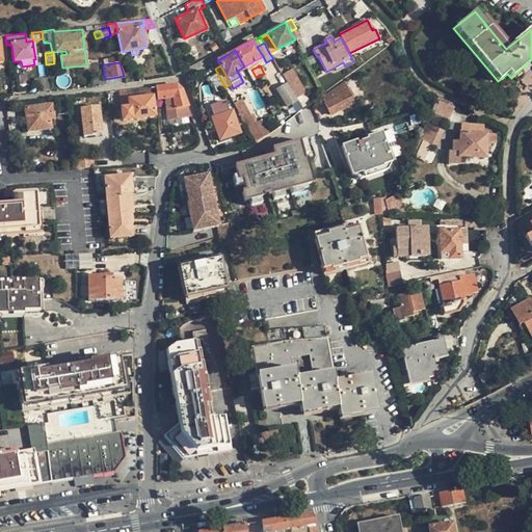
[(287,68),(281,71),(290,88),(296,85),(287,68)]
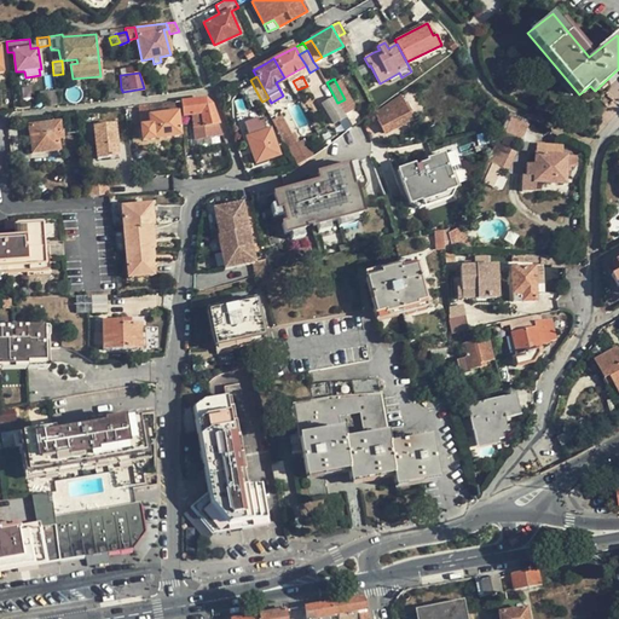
[(261,100),(253,85),(243,91),(250,106),(261,100)]
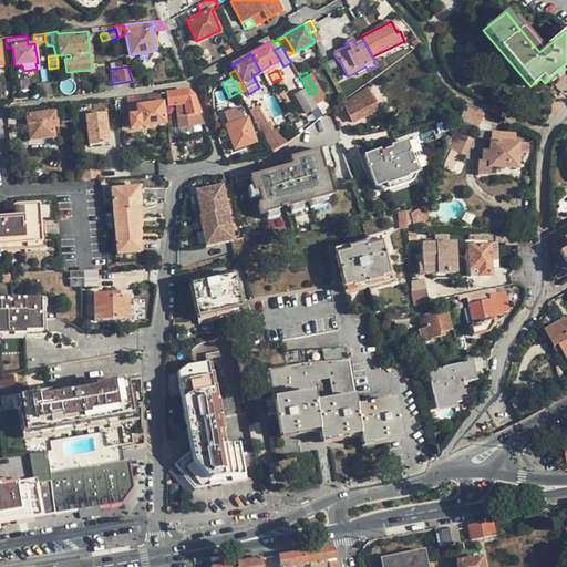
[(379,84),(374,78),(369,82),(366,83),(371,90),(379,84)]
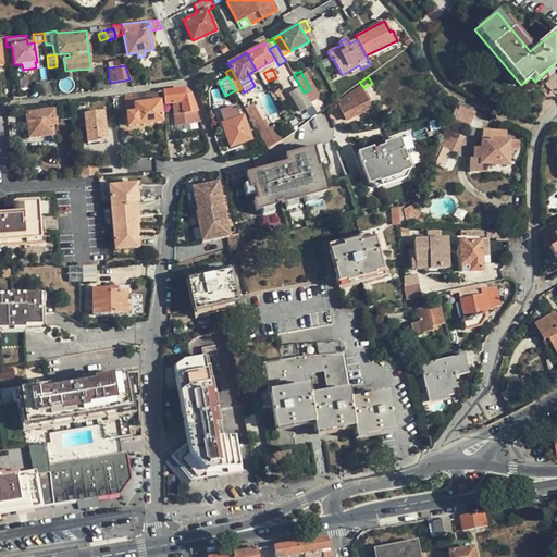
[(52,96),(50,81),(41,82),(39,97),(52,96)]
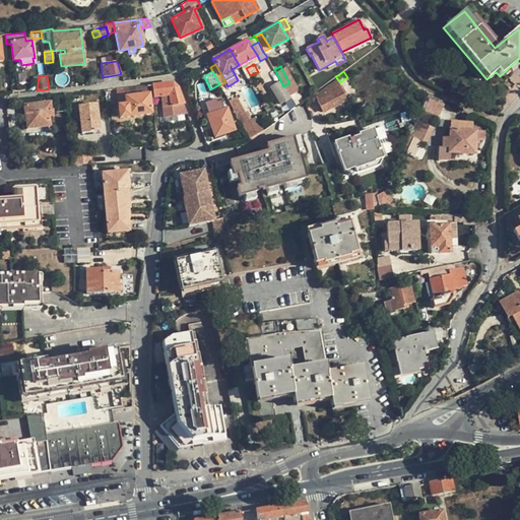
[(104,83),(103,77),(103,75),(102,75),(88,76),(90,84),(104,83)]
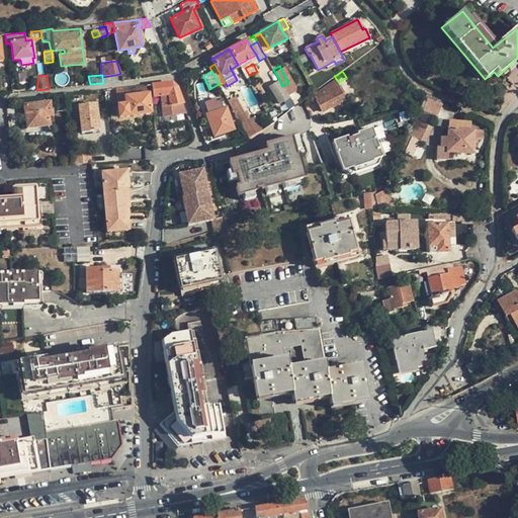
[(322,111),(346,98),(338,84),(336,80),(314,95),(322,111)]
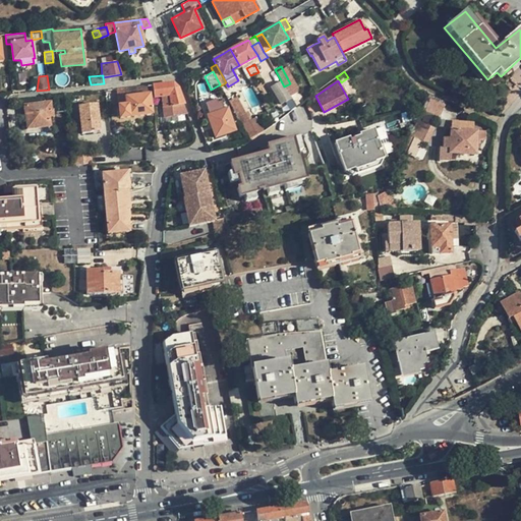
[(281,104),(290,99),(281,81),(271,87),(281,104)]
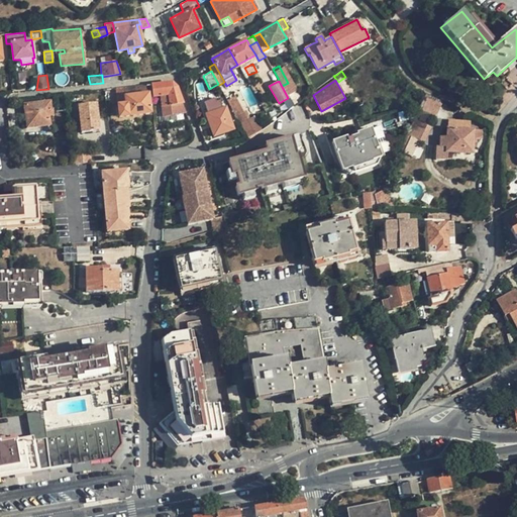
[(186,112),(177,88),(172,82),(151,84),(153,98),(161,97),(164,116),(186,112)]
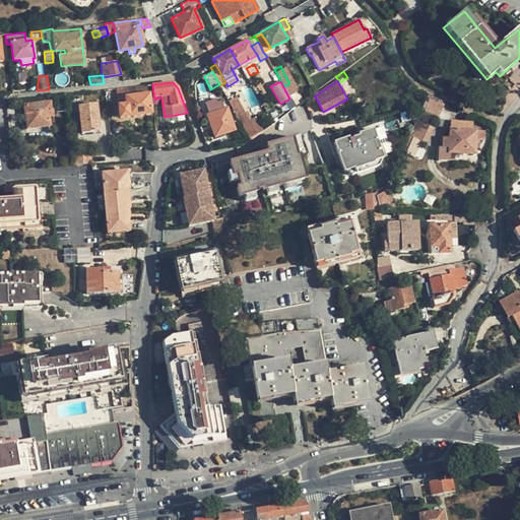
[(283,86),(288,94),(295,91),(296,90),(290,82),(289,83),(283,86)]
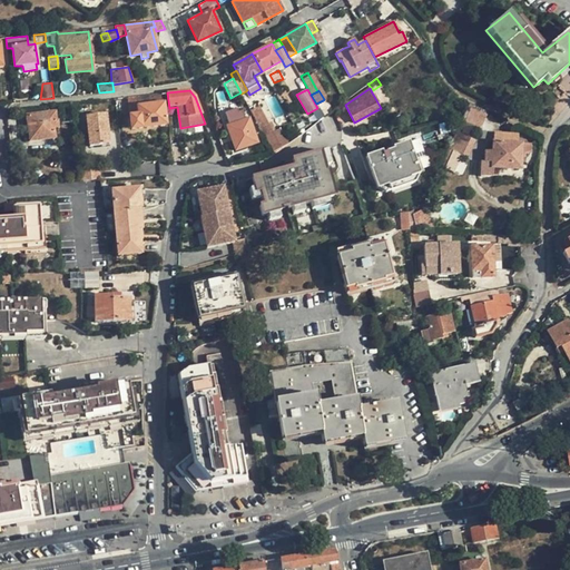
[(377,90),(372,92),(381,108),(384,107),(377,90)]
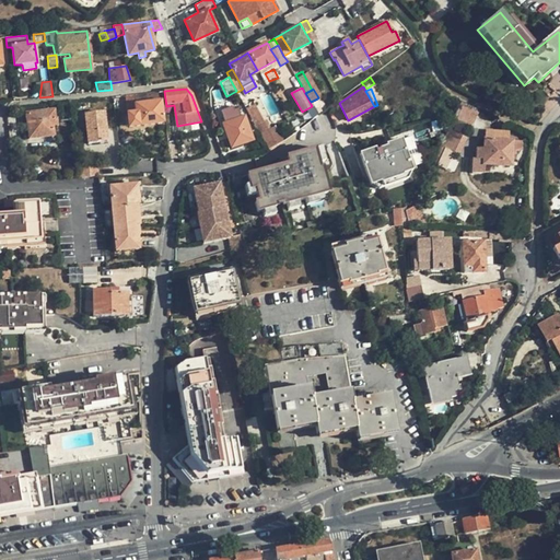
[(156,93),(126,96),(129,126),(161,123),(159,101),(158,101),(156,93)]
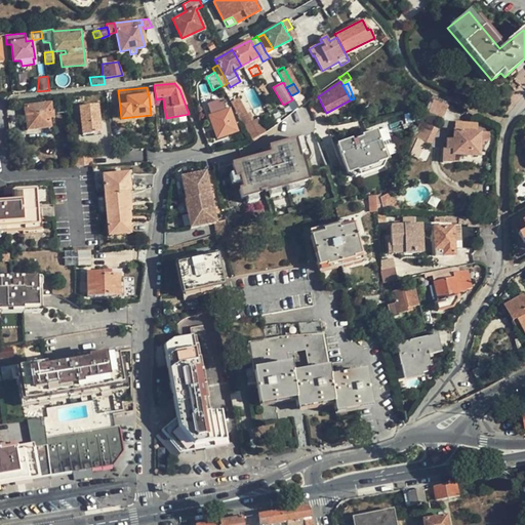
[(247,88),(244,89),(254,108),(261,105),(254,89),(249,91),(247,88)]
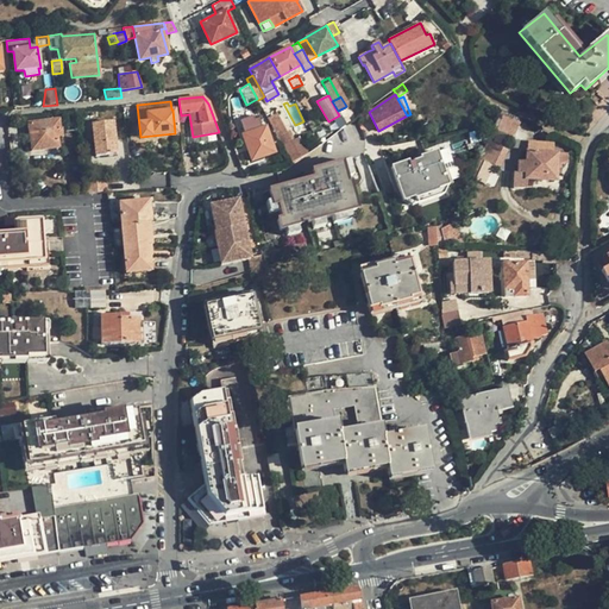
[(130,138),(140,137),(137,105),(126,106),(130,138)]
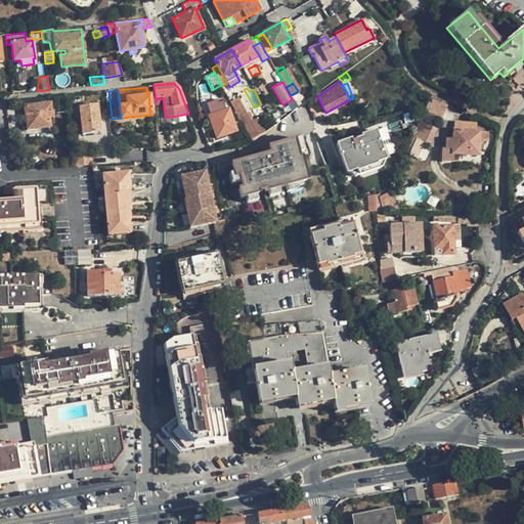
[(291,95),(298,107),(303,103),(297,92),(291,95)]
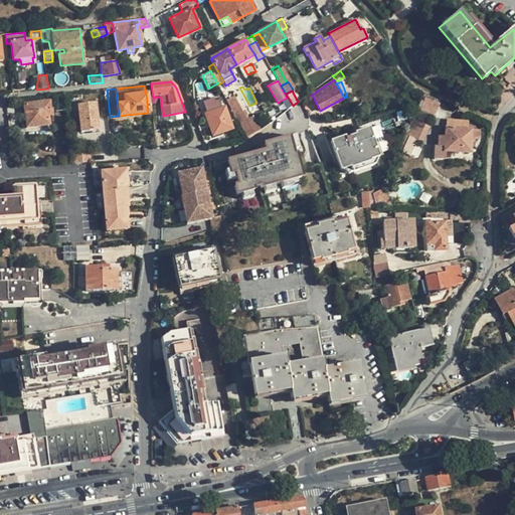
[(65,94),(53,95),(55,112),(67,111),(65,94)]
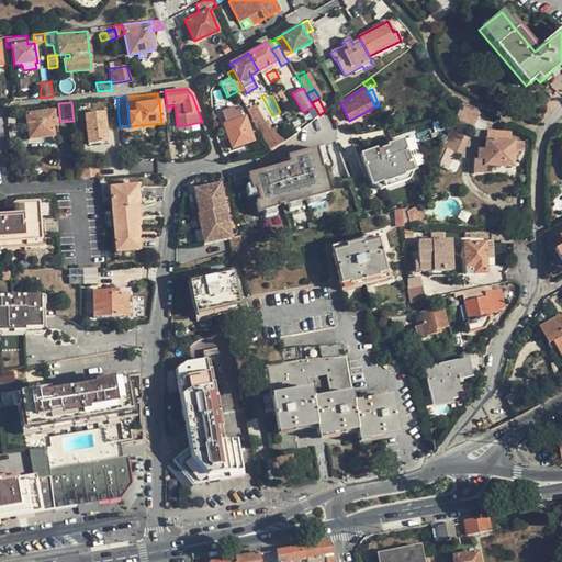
[(87,107),(74,108),(76,126),(89,125),(87,107)]
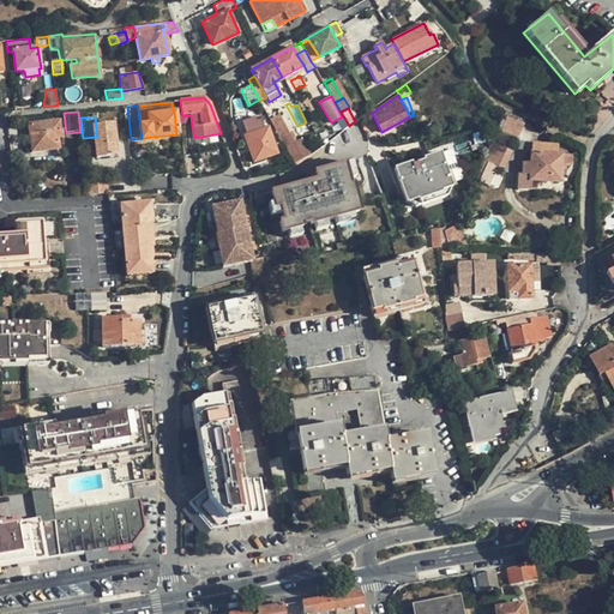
[(523,125),(506,118),(500,132),(517,139),(523,125)]
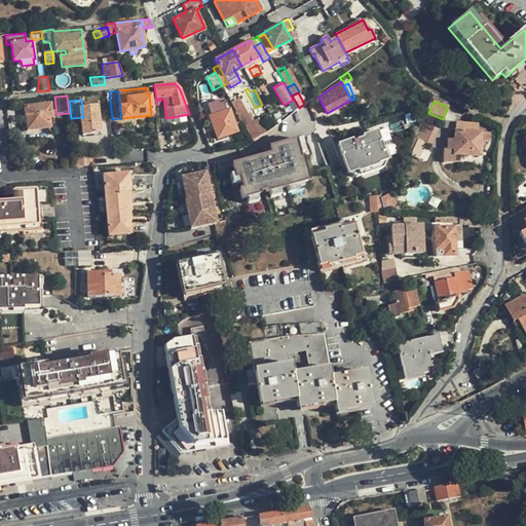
[(212,116),(210,116),(217,139),(237,132),(229,109),(226,110),(223,102),(209,107),(212,116)]
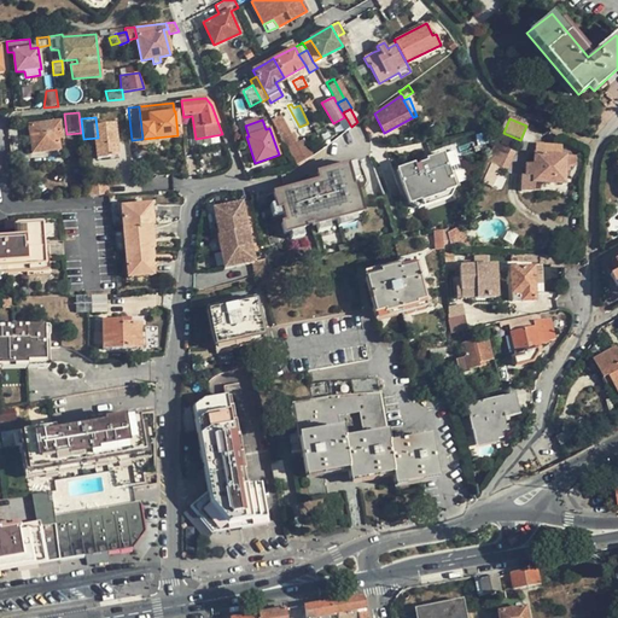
[(29,124),(31,152),(59,150),(58,139),(63,139),(62,132),(60,132),(59,121),(29,124)]
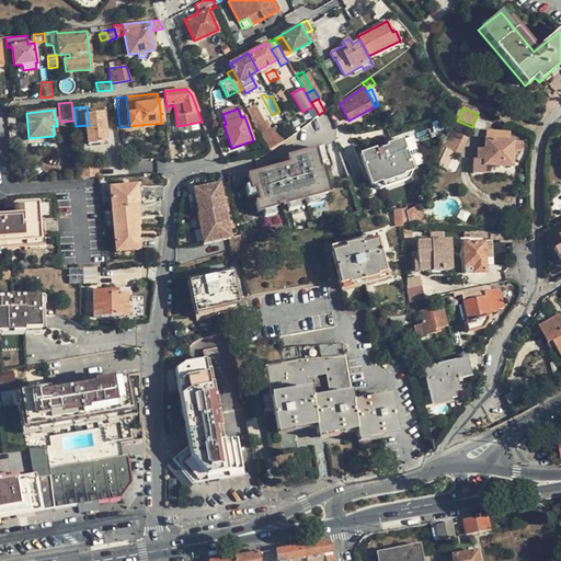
[(260,116),(254,119),(256,125),(260,132),(264,138),(266,138),(270,141),(273,140),(260,116)]
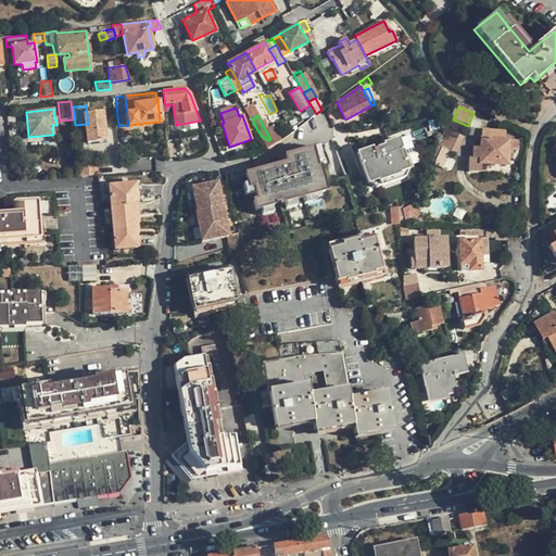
[(447,128),(440,143),(458,151),(465,136),(447,128)]
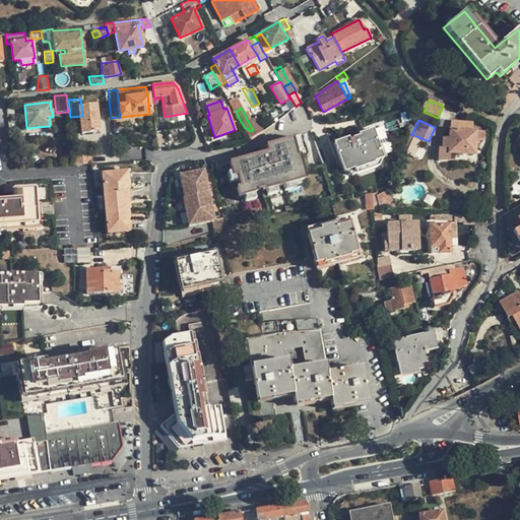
[(439,147),(438,158),(449,158),(450,152),(474,153),(475,140),(482,140),(482,132),(476,131),(476,130),(471,130),(471,122),(449,121),(448,138),(442,138),(441,147),(439,147)]
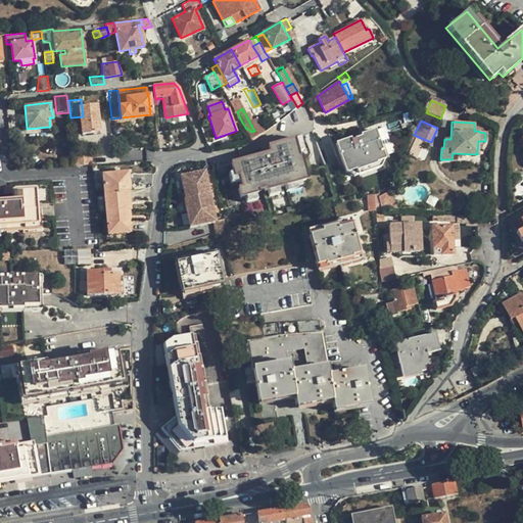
[(382,145),(390,144),(387,127),(379,129),(382,145)]
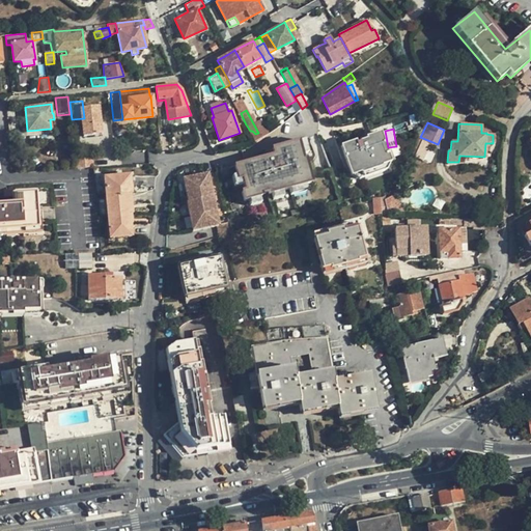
[(384,132),(342,143),(353,178),(393,167),(384,132)]
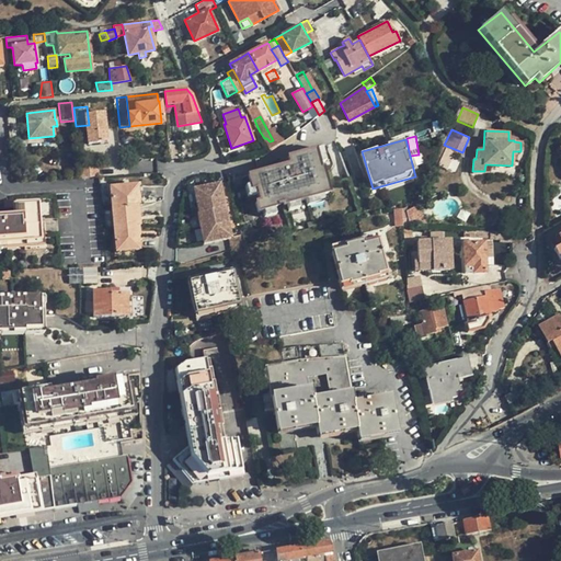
[(454,151),(447,147),(438,164),(445,168),(454,151)]
